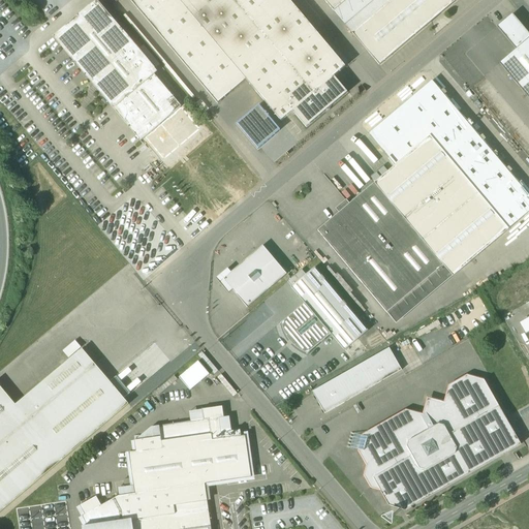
[(345,67),(288,0),(129,0),(218,104),(246,81),(281,122),(334,76),(345,67)]
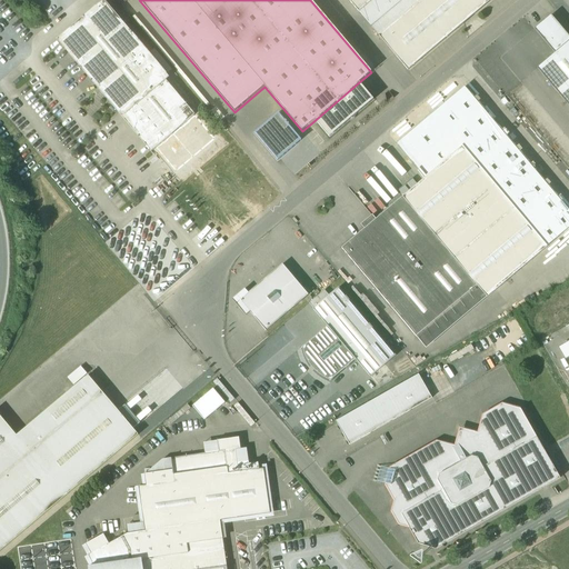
[(348,0),(379,37),(421,0),(348,0)]
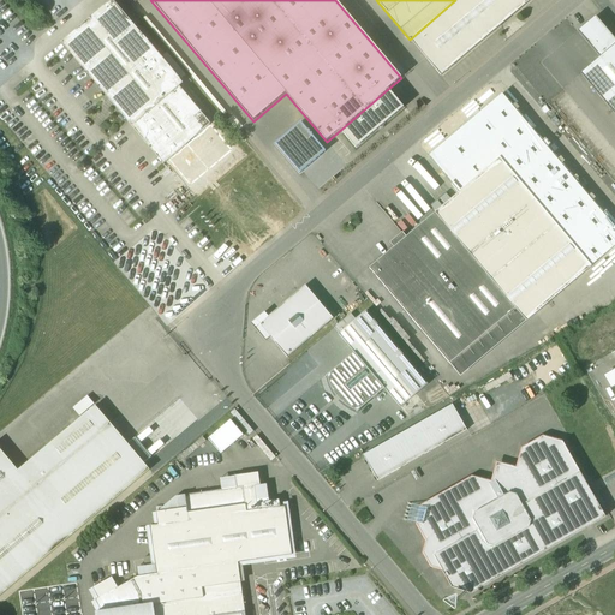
[(455,0),(410,40),(441,77),(532,0),(455,0)]
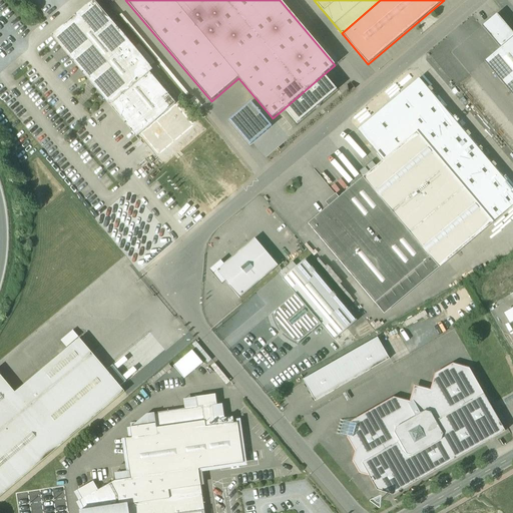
[(151,76),(146,69),(149,66),(150,67),(150,66),(120,30),(119,31),(120,31),(116,34),(93,7),(57,36),(140,134),(174,105),(174,104),(175,104),(174,103),(175,103),(151,76)]
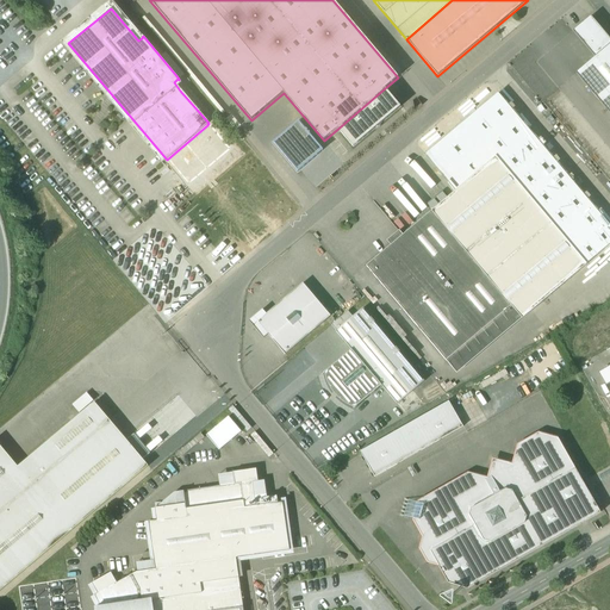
[(596,58),(609,47),(609,41),(591,18),(573,32),(596,58)]
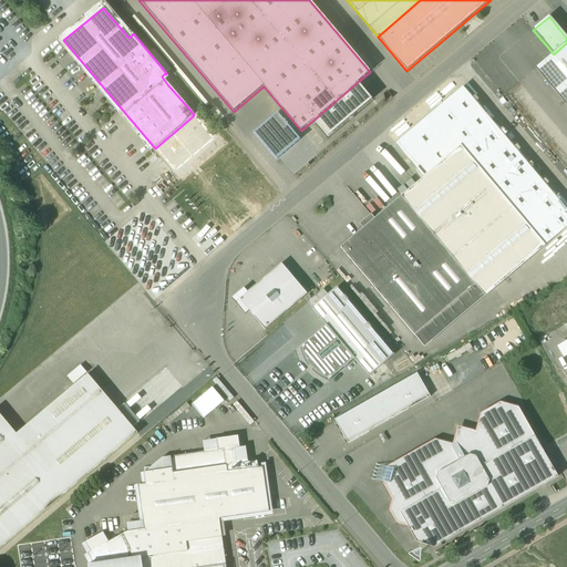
[(566,105),(566,43),(554,54),(536,70),(566,105)]
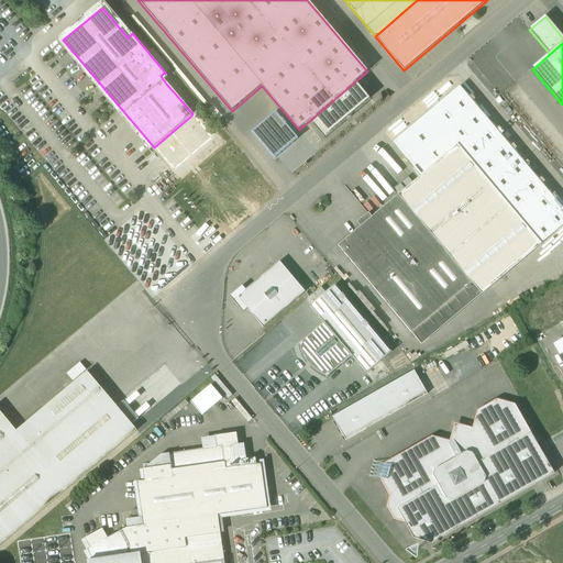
[(355,81),(311,119),(326,136),(370,99),(355,81)]
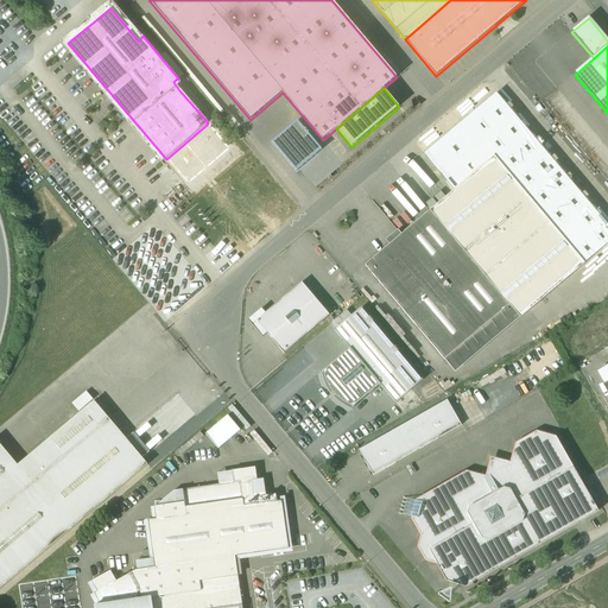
[(607,119),(594,102),(590,106),(590,115),(583,115),(607,145),(588,145),(587,158),(591,156),(594,159),(594,166),(607,166),(607,170),(607,171),(607,119)]
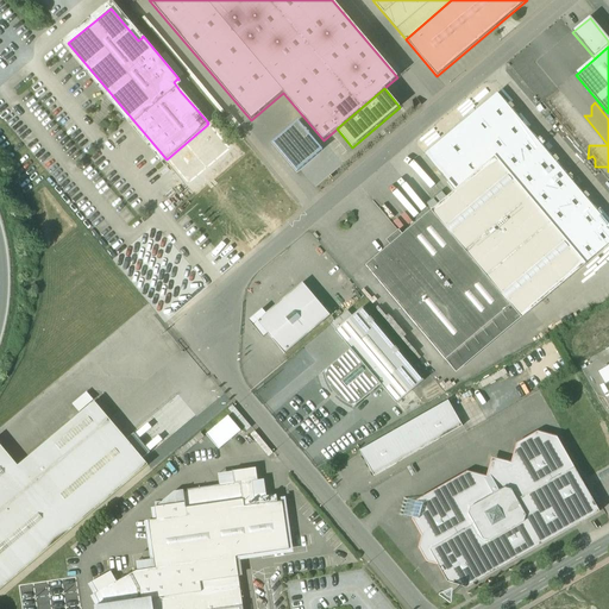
[(271,144),(295,174),(324,150),(301,121),(271,144)]
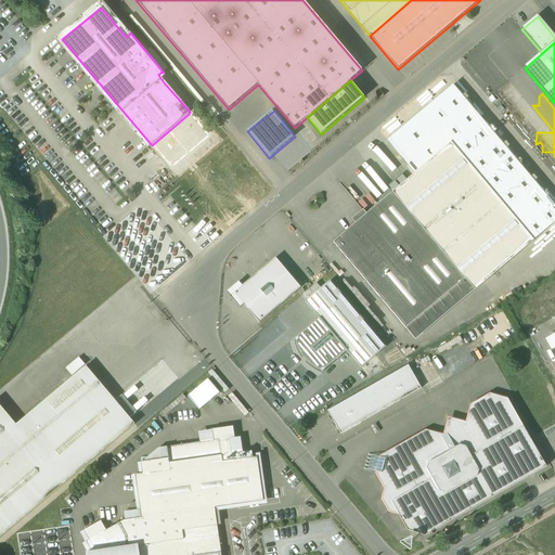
[(450,144),(392,193),(475,289),(532,242),(450,144)]
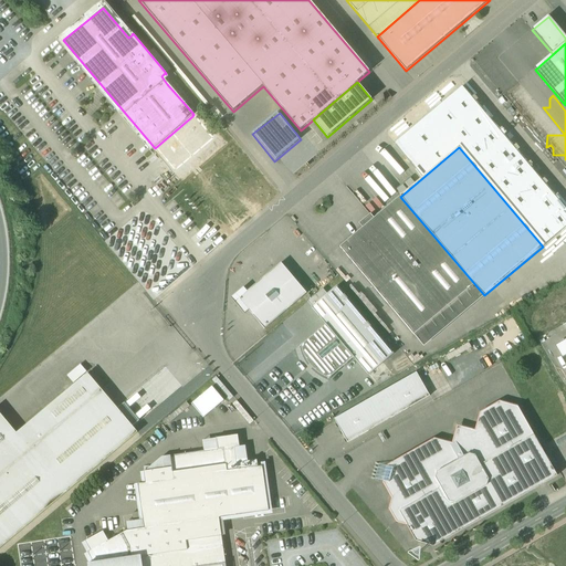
[(521,182),(537,207),(551,197),(533,173),(527,176),(535,187),(531,191),(523,181),(521,182)]
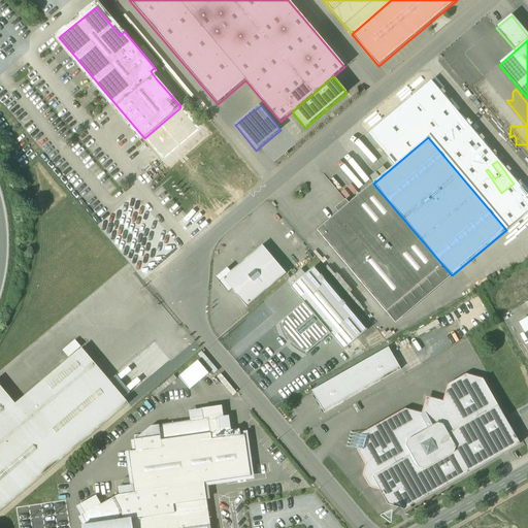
[(373,184),(318,231),(386,312),(442,265),(373,184)]
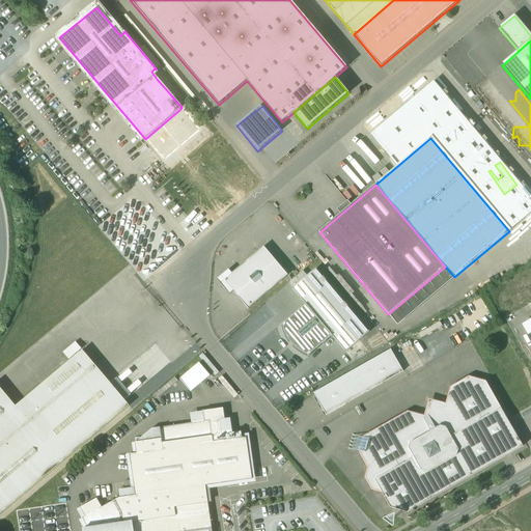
[(263,247),(232,274),(228,270),(221,277),(220,284),(229,295),(233,291),(248,309),(287,276),(263,247)]
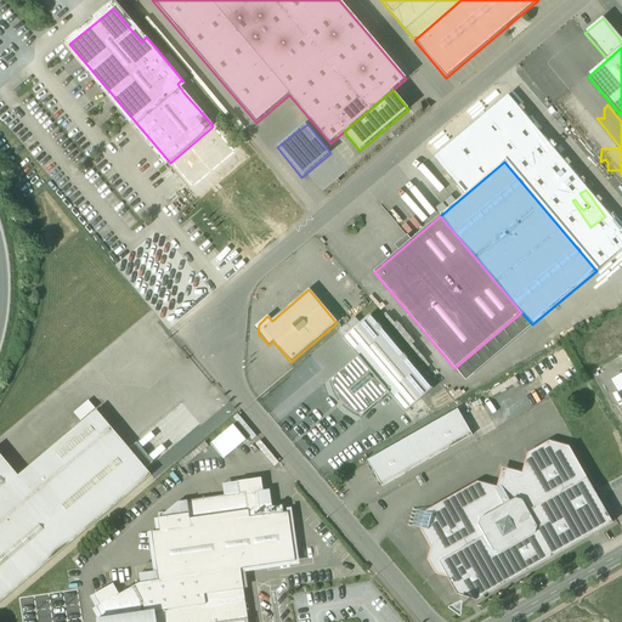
[(343,338),(343,339),(358,357),(389,394),(405,413),(433,390),(371,315),(360,324),(343,338)]
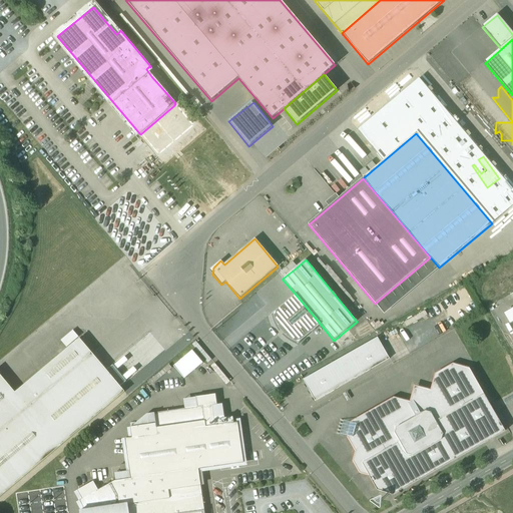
[(293,263),(279,274),(283,279),(297,268),(293,263)]
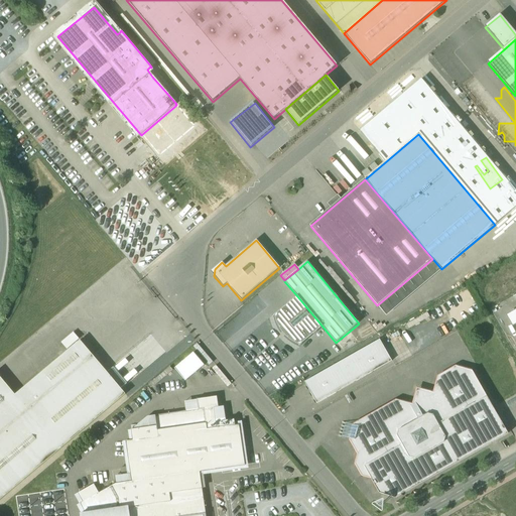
[(297,296),(274,315),(275,316),(278,326),(283,334),(290,341),(299,346),(299,347),(323,327),(297,296)]
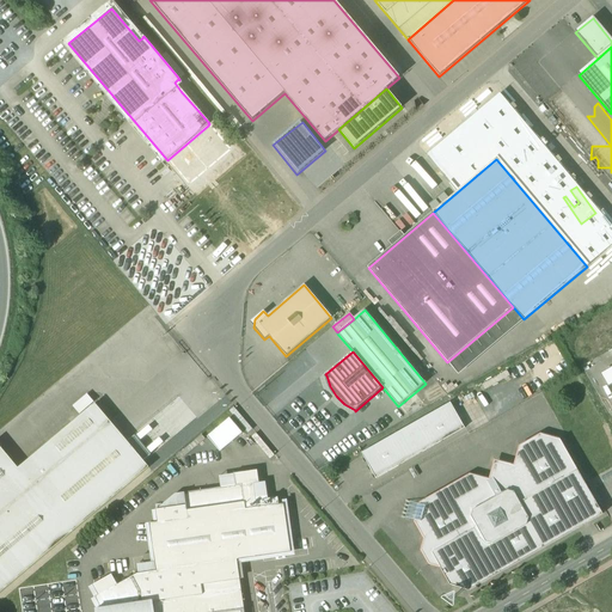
[(506,368),(481,384),(483,389),(509,374),(506,368)]
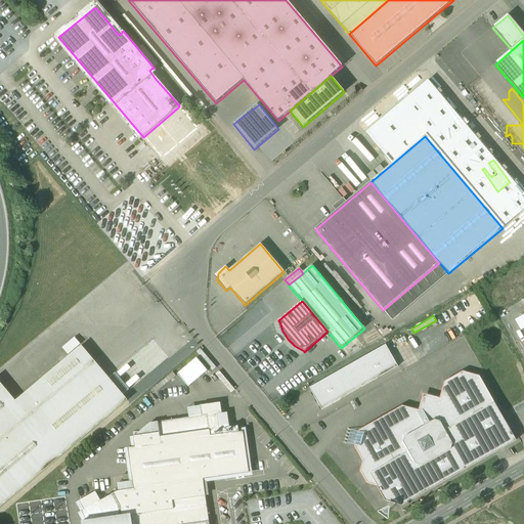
[(386,345),(309,389),(321,410),(398,367),(386,345)]
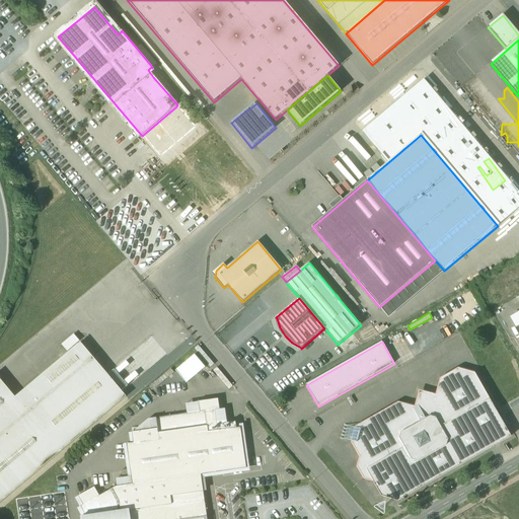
[(80,343),(15,397),(0,379),(0,503),(126,397),(80,343)]
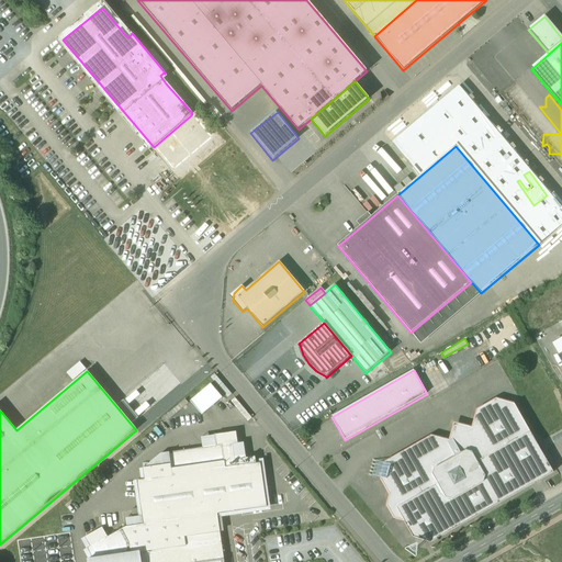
[(189,400),(202,415),(223,397),(210,382),(189,400)]
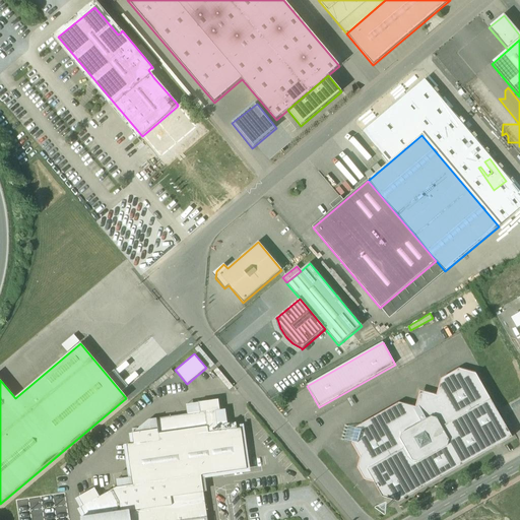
[(441,380),(437,396),(421,392),(418,406),(415,407),(399,403),(356,428),(352,444),(360,458),(358,468),(365,480),(374,483),(383,498),(398,502),(512,438),(475,374),(459,369),(441,380)]
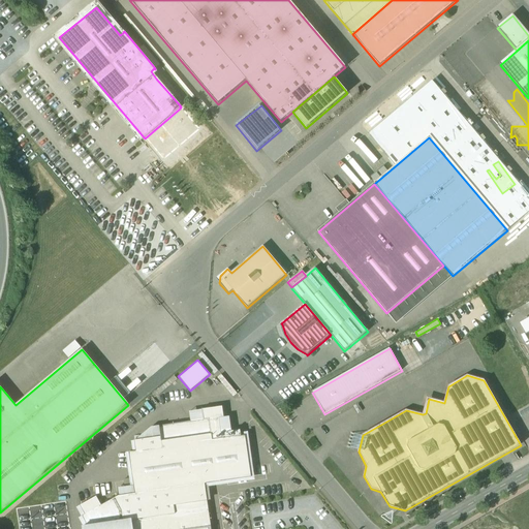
[(159,427),(151,428),(144,434),(135,442),(136,454),(128,455),(132,488),(120,490),(121,496),(102,508),(97,499),(79,509),(84,518),(81,521),(88,526),(84,527),(83,528),(211,528),(205,485),(251,478),(245,436),(234,437),(230,419),(224,419),(222,407),(201,410),(190,412),(191,422),(159,427)]
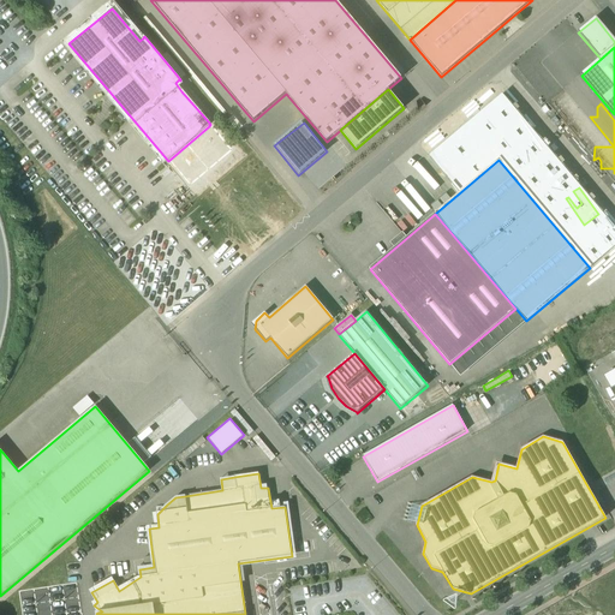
[(608,593),(614,590),(614,574),(602,580),(608,593)]
